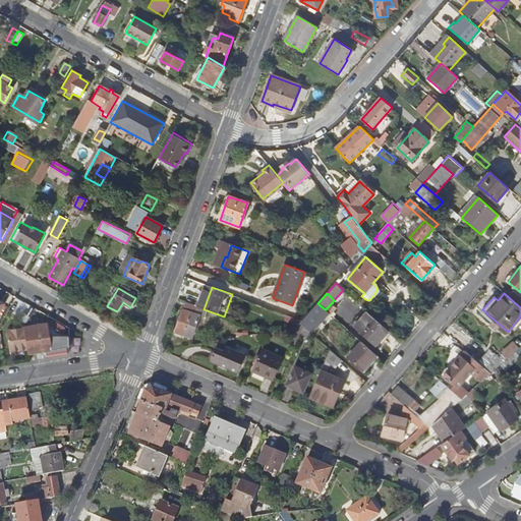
[(185,302),(183,309),(194,313),(197,306),(185,302)]
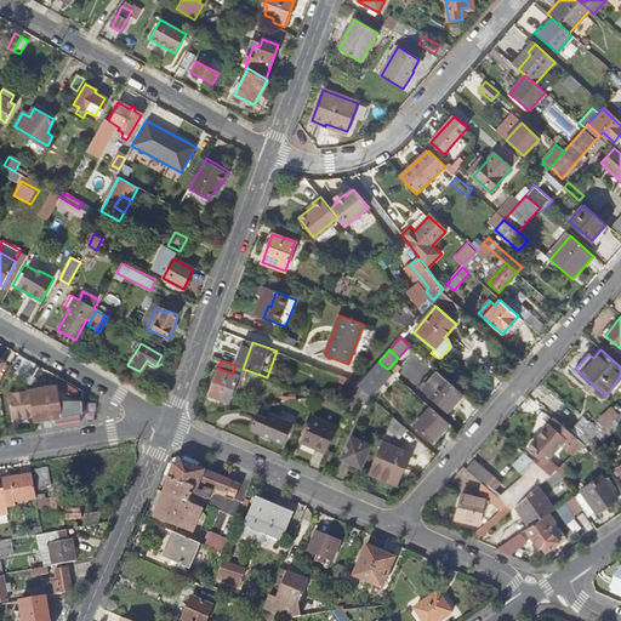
[(386,368),(379,362),(370,371),(377,377),(386,368)]
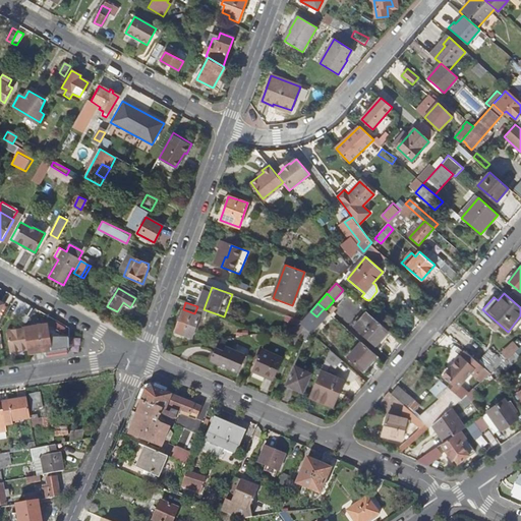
[(183,309),(174,332),(191,338),(199,315),(194,313),(183,309)]
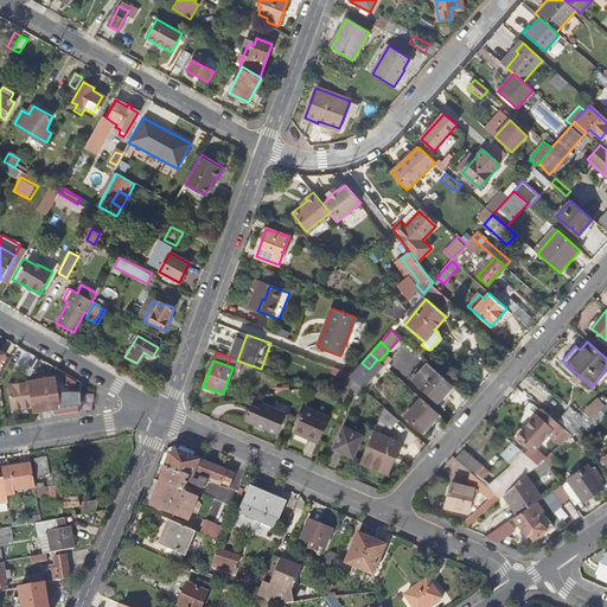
[(369,369),(362,363),(350,376),(364,388),(376,375),(369,369)]
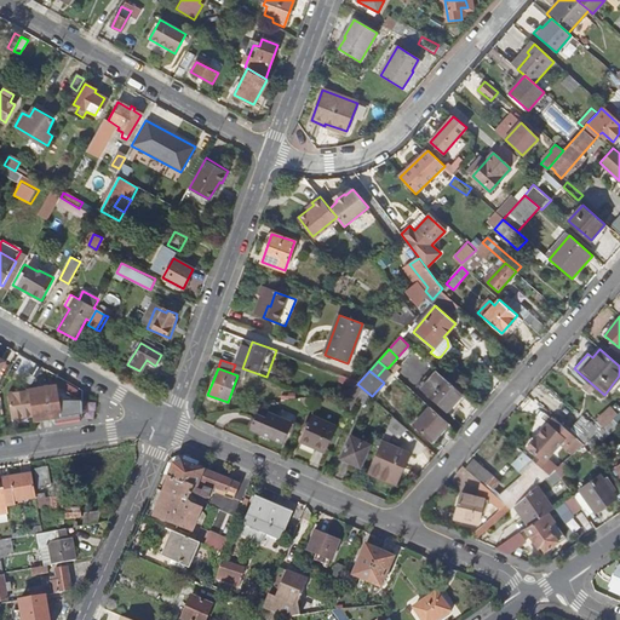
[(466,397),(437,371),(422,389),(449,414),(466,397)]
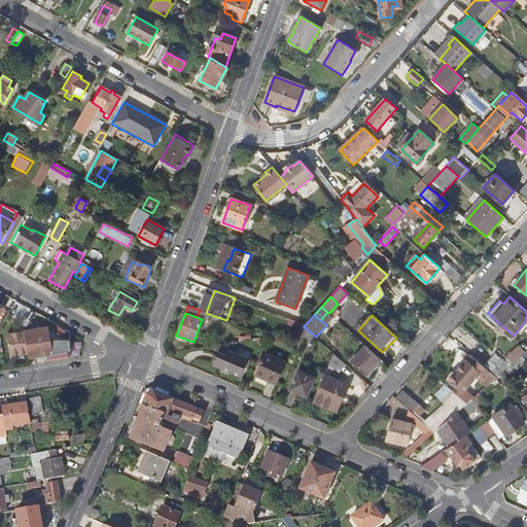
[(48,362),(70,358),(69,340),(48,327),(6,335),(10,356),(29,353),(30,357),(47,354),(48,362)]
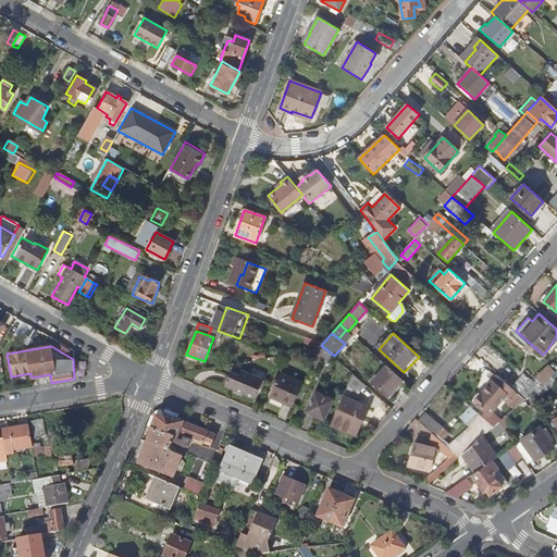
[(403,380),(386,366),(372,382),(388,396),(403,380)]
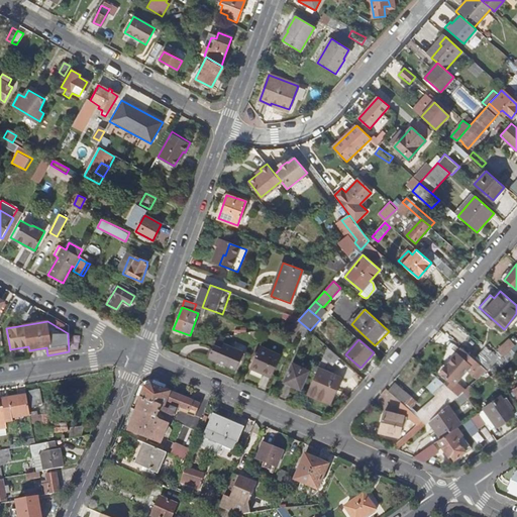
[(208,357),(235,371),(243,352),(223,343),(221,348),(213,345),(208,357)]
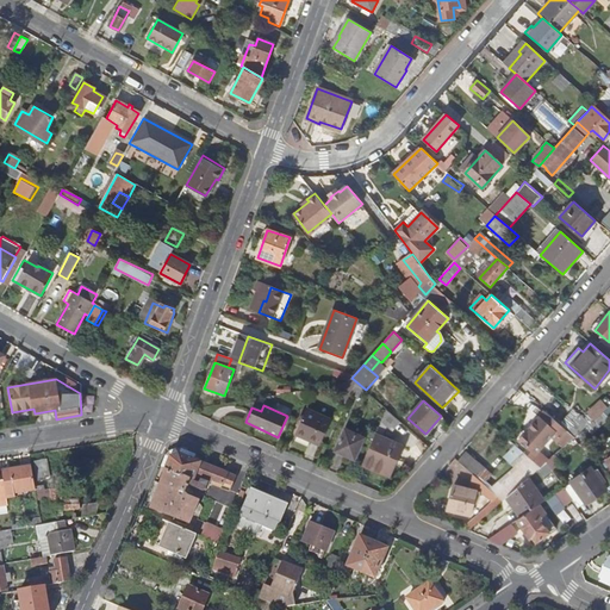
[(386,409),(381,419),(392,429),(399,421),(386,409)]
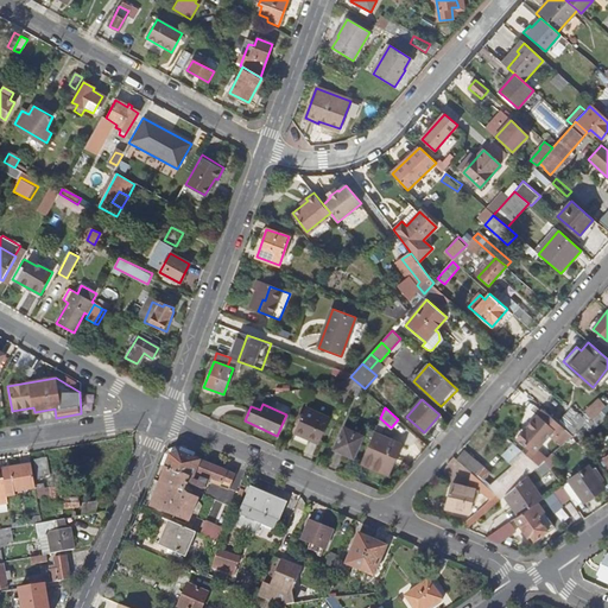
[(304,411),(295,432),(320,443),(329,422),(304,411)]
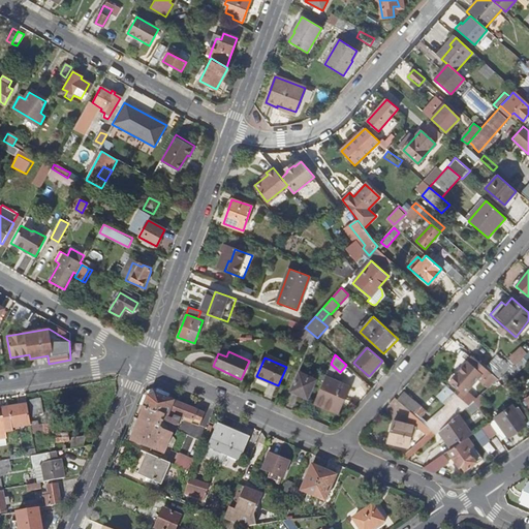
[(462,392),(458,396),(468,405),(473,401),(475,399),(466,392),(480,373),(487,378),(491,374),(486,370),(472,358),(468,363),(470,365),(465,370),(464,368),(457,376),(456,376),(450,382),(462,392)]
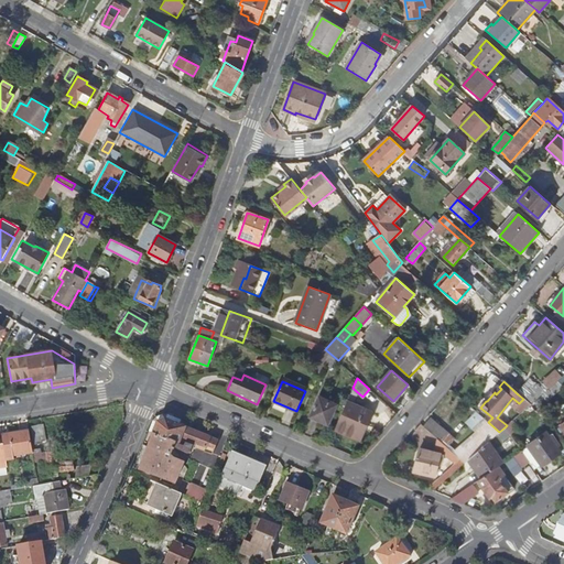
[(523,399),(531,404),(535,401),(543,393),(529,381),(518,394),(523,399)]
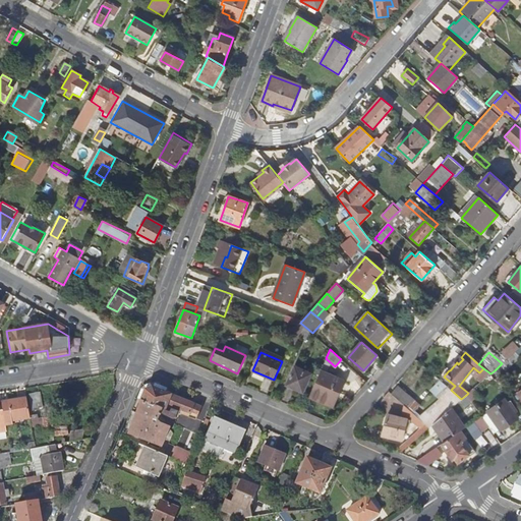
[(286,385),(302,392),(311,373),(294,366),(289,378),(286,385)]
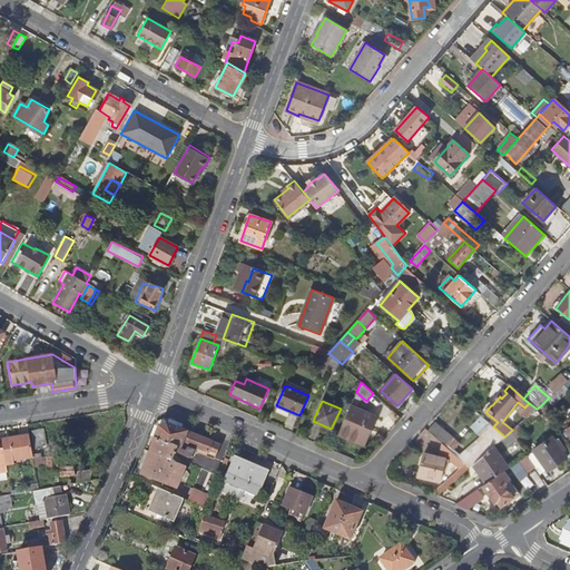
[(351,405),(338,434),(357,442),(364,426),(371,429),(376,418),(351,405)]
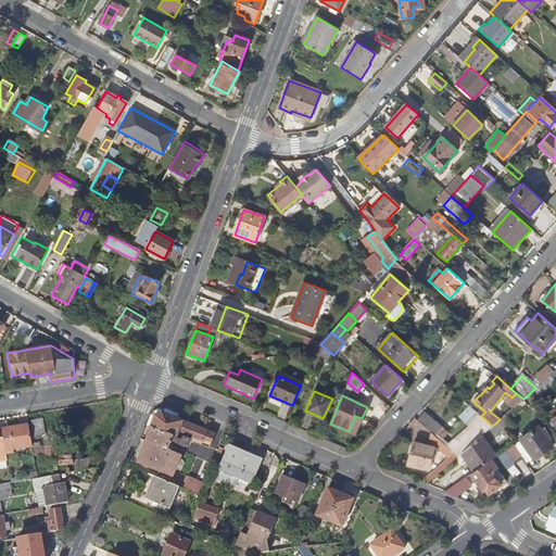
[(470,404),(459,415),(468,424),(479,413),(470,404)]
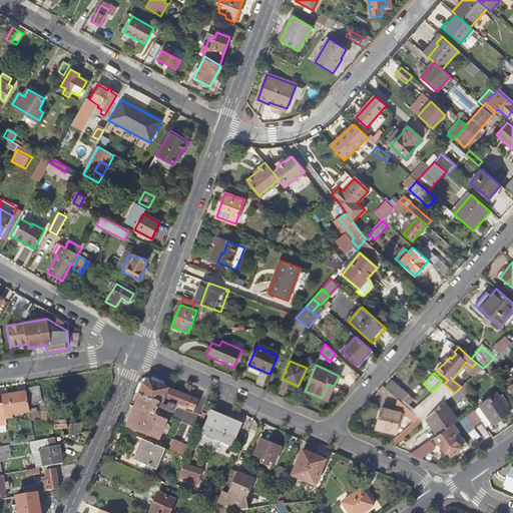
[(387,386),(407,404),(414,397),(394,378),(387,386)]
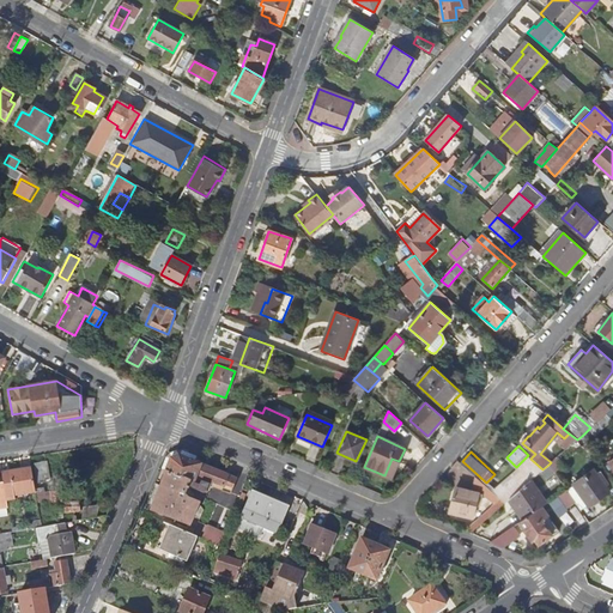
[(155,513),(173,519),(190,526),(200,503),(187,498),(184,496),(200,495),(208,491),(211,486),(231,493),(237,479),(183,457),(177,463),(155,513)]
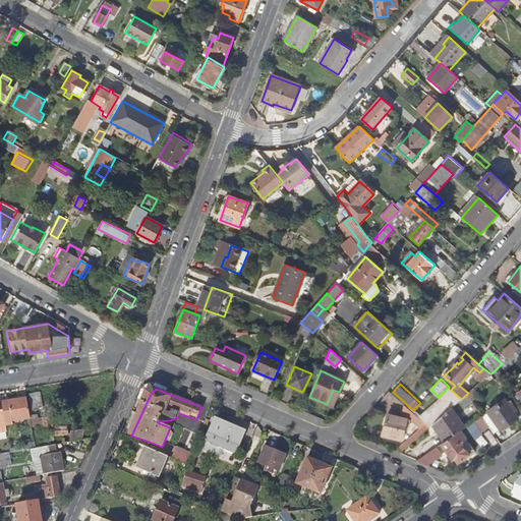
[(429,427),(431,425),(450,410),(459,401),(461,399),(451,390),(419,418),(429,427)]
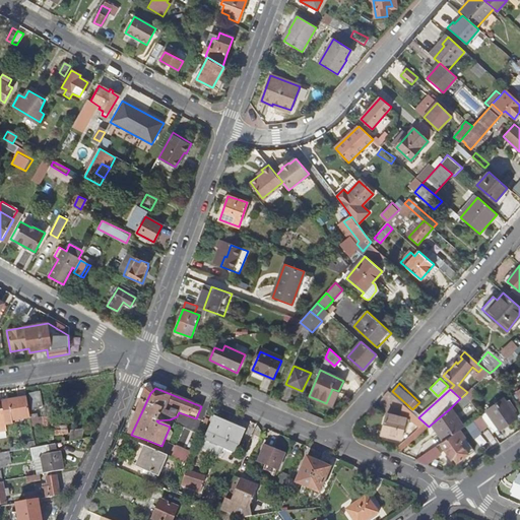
[(39,391),(29,393),(33,409),(42,407),(39,391)]
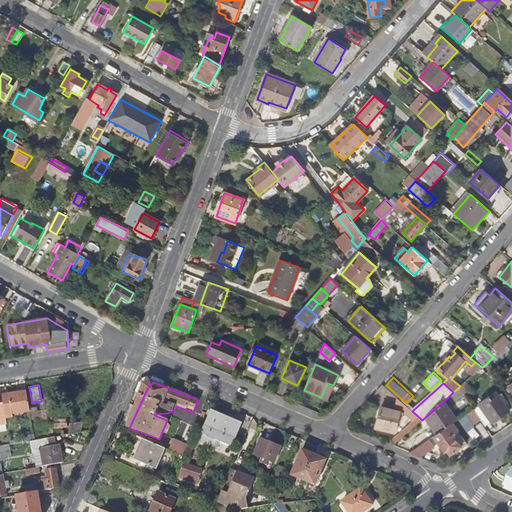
[(458,388),(453,392),(451,394),(456,400),(463,395),(458,388)]
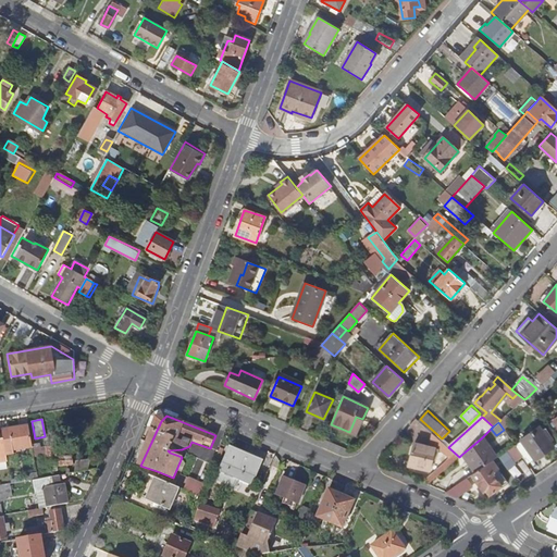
[(534,461),(554,447),(540,428),(520,441),(534,461)]
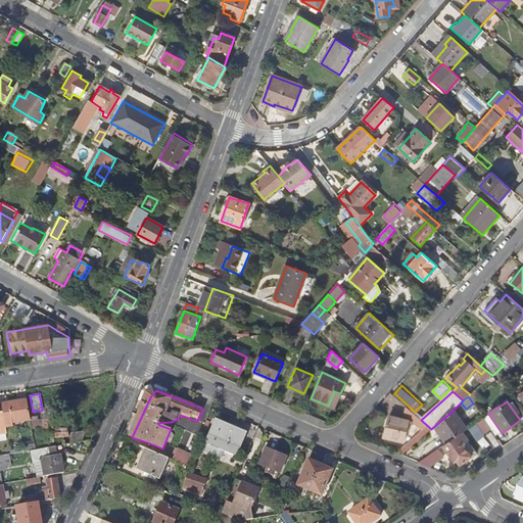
[(28,402),(9,406),(10,414),(4,415),(7,430),(12,429),(12,425),(32,421),(28,402)]
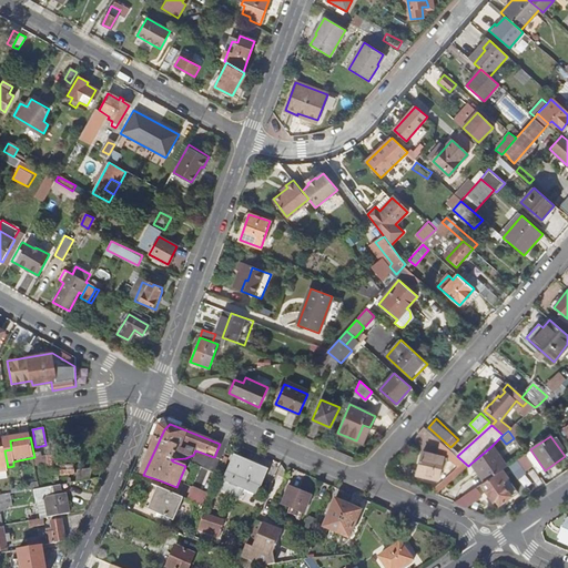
[(457,456),(440,442),(437,455),(423,452),(417,476),(438,480),(443,463),(448,464),(449,456),(459,467),(450,474),(454,478),(468,466),(457,456)]
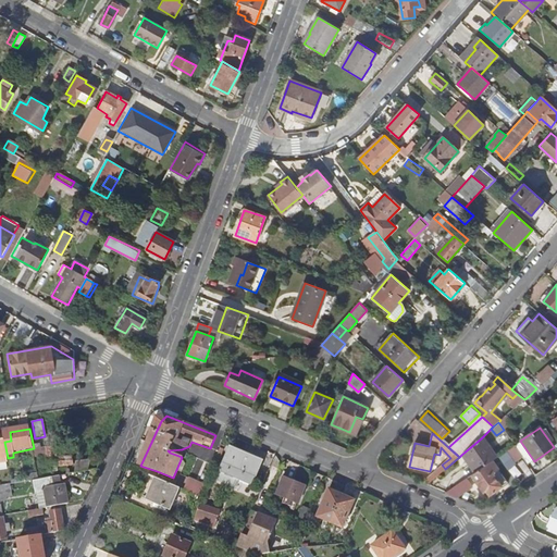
[(461,455),(474,473),(490,461),(494,459),(481,438),(461,455)]
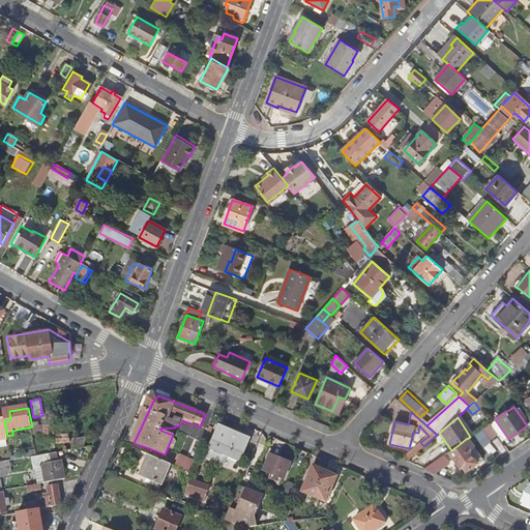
[(226,458),(239,463),(249,439),(218,425),(208,449),(226,458)]
